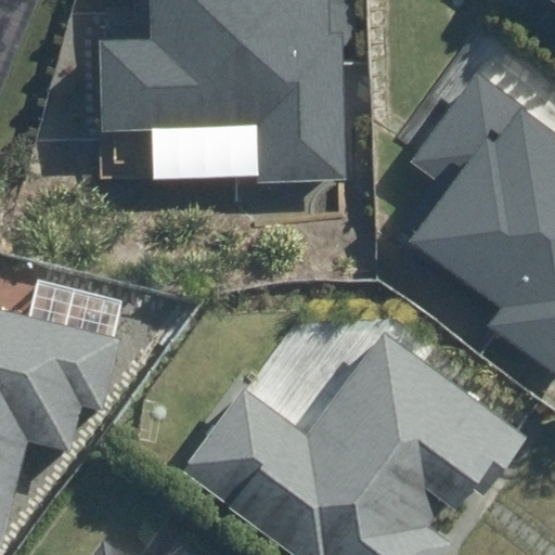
[(0,0),(0,85),(35,0),(0,0)]
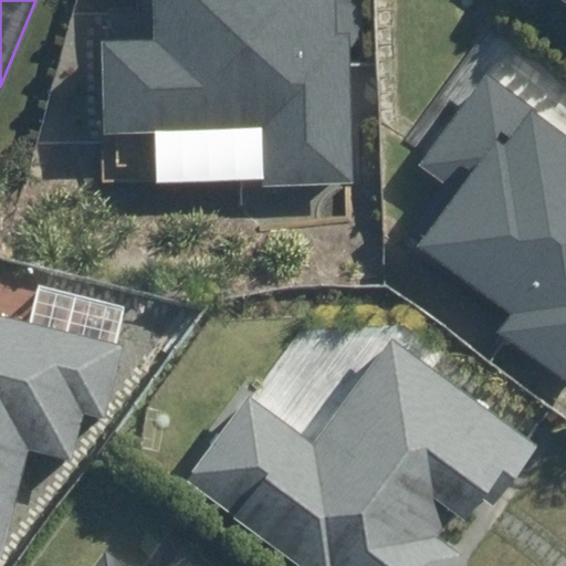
[(148,0),(147,28),(104,27),(100,126),(263,133),(261,184),(362,187),(368,30),(341,29),(341,0),(148,0)]
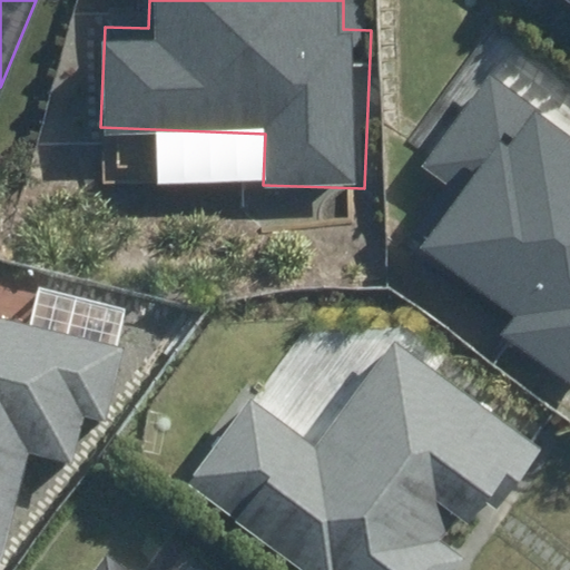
[(463,190),(414,252),(502,322),(494,331),(569,391),(569,124),(488,59),(414,151),(463,190)]
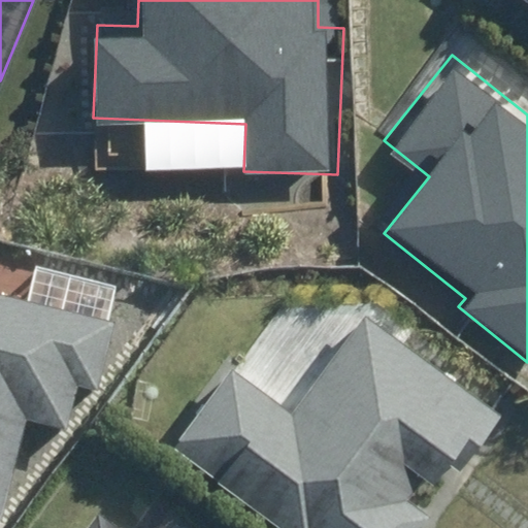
[(120,328),(0,298),(0,520),(1,521),(27,419),(67,429),(77,389),(103,395),(120,328)]
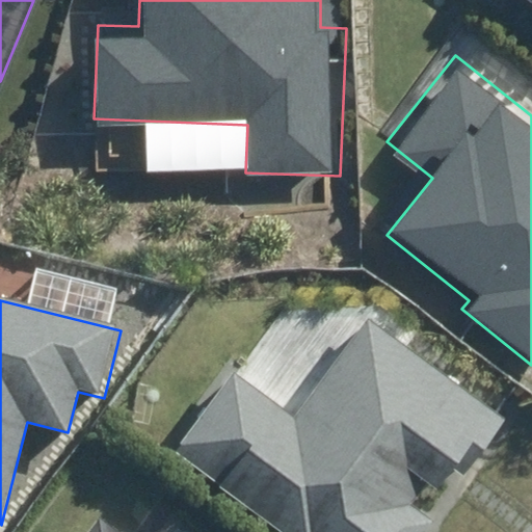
[(234,373),(179,450),(294,531),(421,531),(432,517),(402,496),(427,460),(455,479),(509,403),(368,302),(290,413),(234,373)]
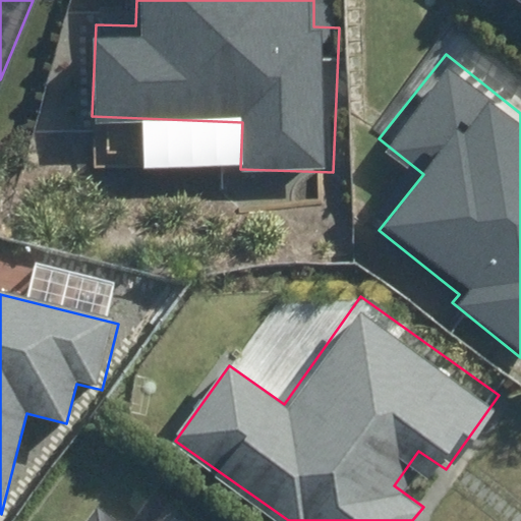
[(112,520),(94,508),(83,520),(112,520)]
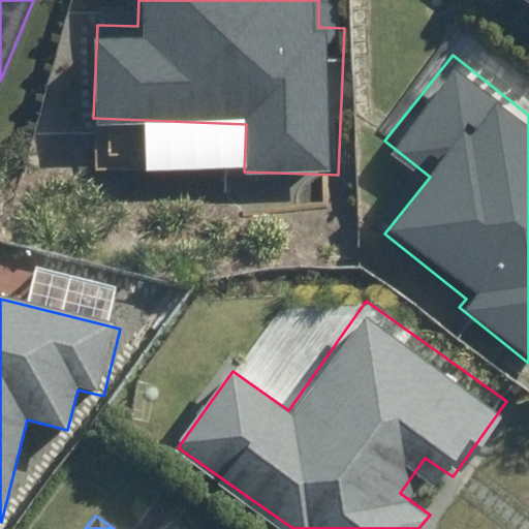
All buildings are outlined.
